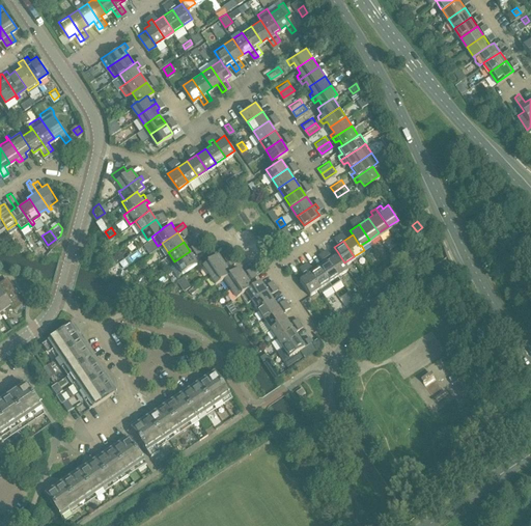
[(196,260),(190,251),(174,261),(170,265),(176,274),(196,260)]
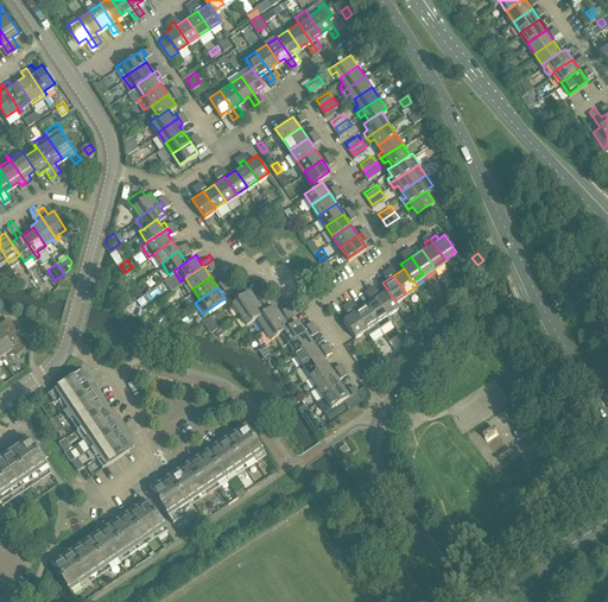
[(375,295),(387,312),(398,305),(394,301),(386,287),(375,295)]
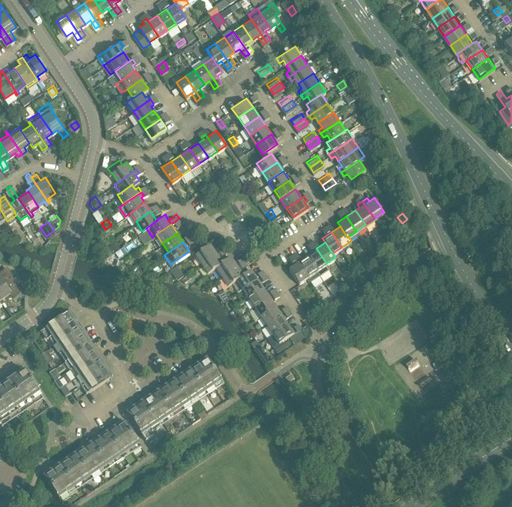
[(201,263),(216,253),(210,243),(195,253),(201,263)]
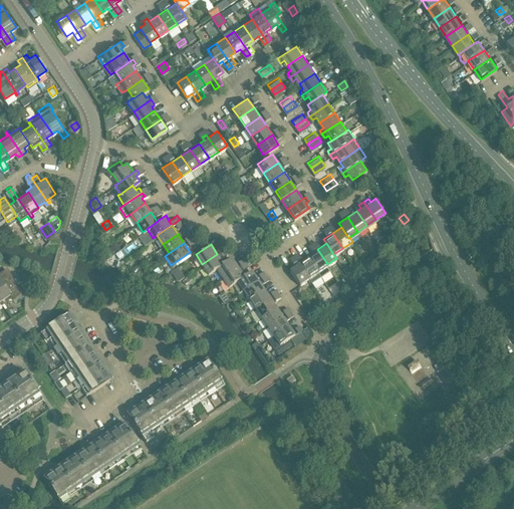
[(318,270),(321,274),(330,268),(327,264),(317,249),(308,255),(318,270)]
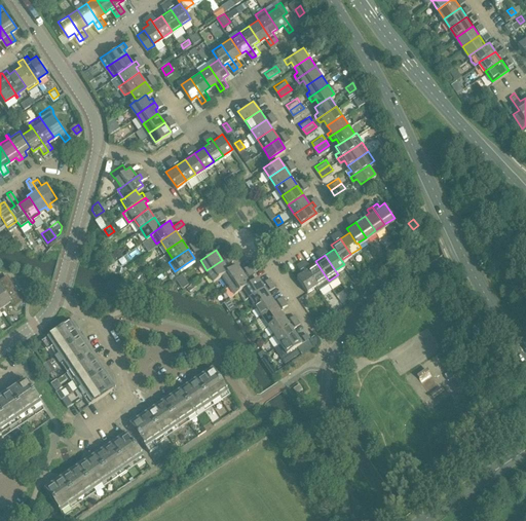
[(222,260),(207,270),(213,280),(222,273),(228,269),(228,268),(225,264),(227,262),(225,258),(222,260)]
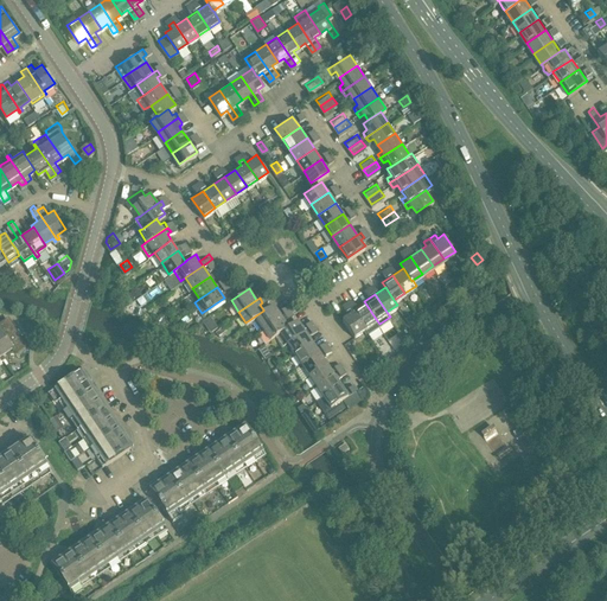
[(364,301),(353,309),(365,326),(369,332),(379,324),(376,319),(364,301)]
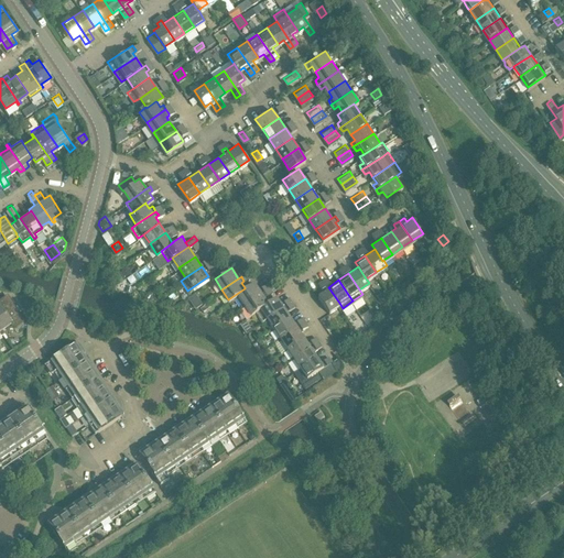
[(245,303),(260,292),(253,282),(245,287),(245,288),(238,293),(245,303)]
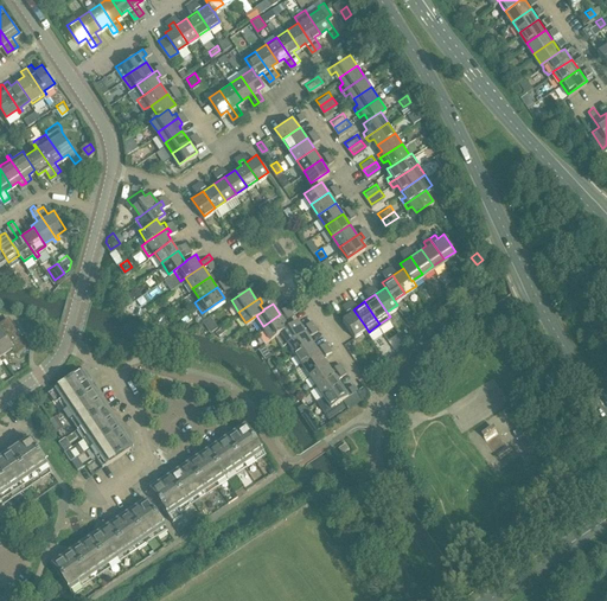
[(365,326),(353,309),(343,317),(355,334),(365,326)]
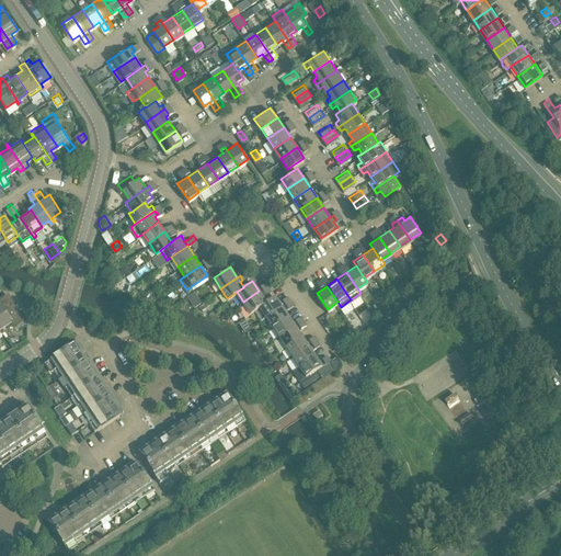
[(384,286),(375,293),(381,302),(387,292),(384,286)]
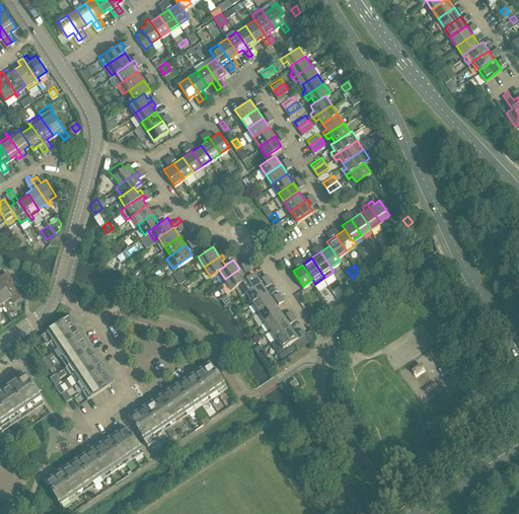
[(245,271),(242,267),(239,269),(225,279),(231,289),(235,286),(239,283),(245,278),(242,273),(245,271)]
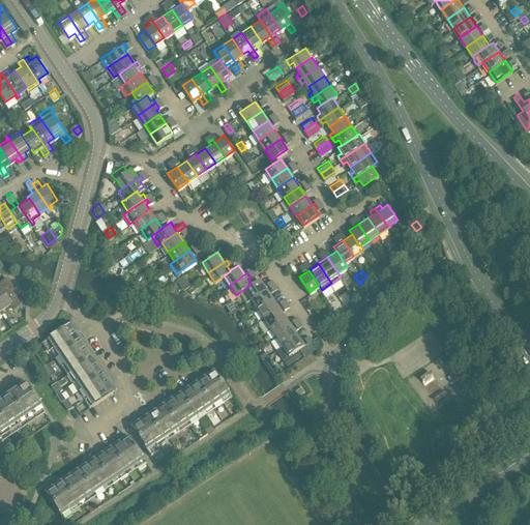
[(183,273),(176,279),(179,283),(186,278),(183,273)]
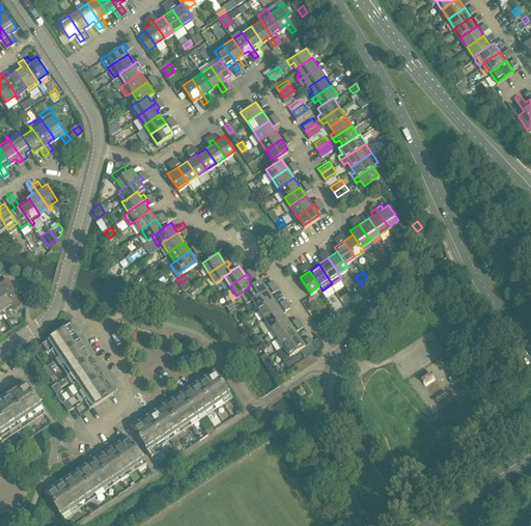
[(0,308),(2,311),(4,310),(2,307),(10,302),(15,308),(24,302),(18,292),(19,291),(15,285),(14,286),(6,275),(0,279),(0,308)]
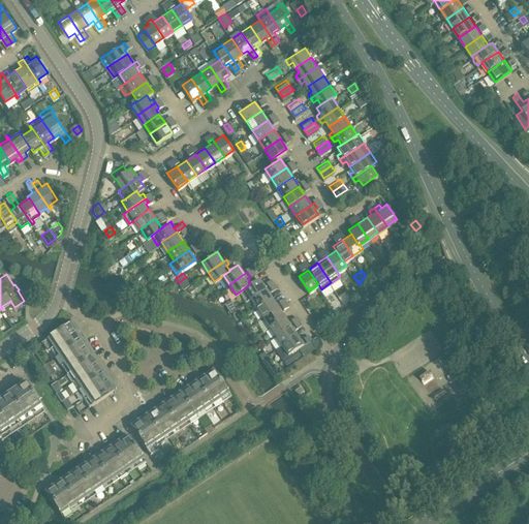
[(250,283),(244,288),(240,291),(246,300),(250,298),(266,287),(259,277),(250,283)]
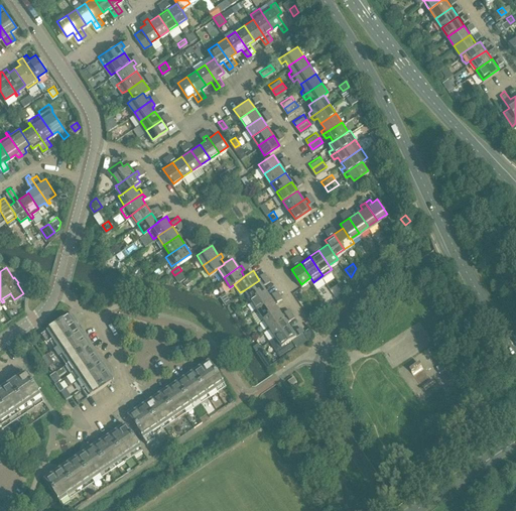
[(250,298),(265,288),(259,280),(244,290),(250,298)]
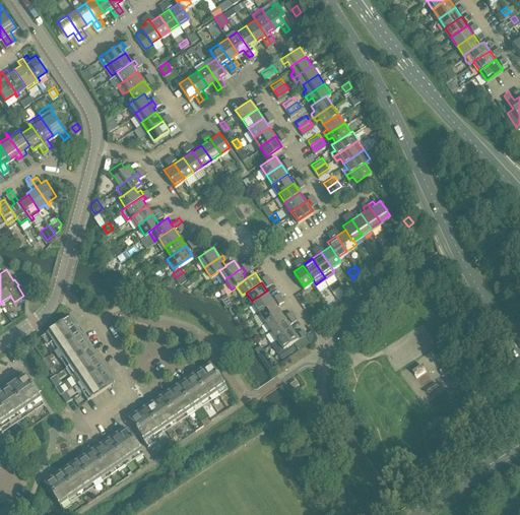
[(267,291),(252,301),(258,310),(273,300),(276,299),(273,295),(270,297),(267,291)]
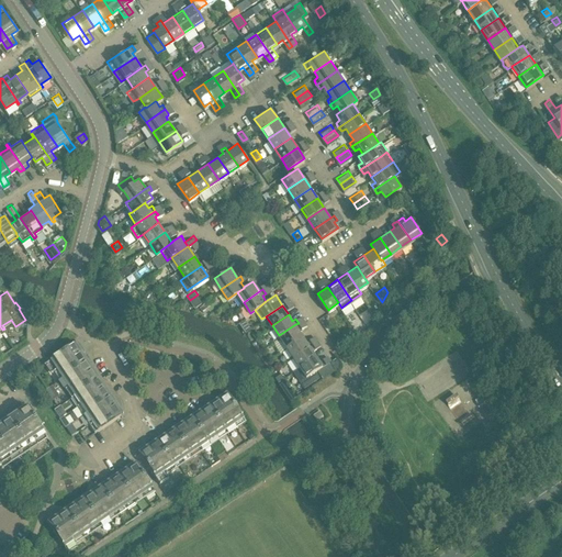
[(244,316),(239,320),(244,325),(246,329),(250,326),(244,316)]
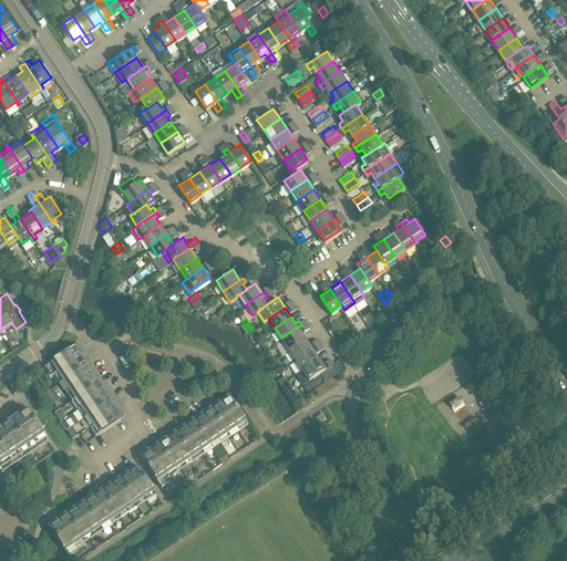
[(288,347),(305,336),(301,331),(303,329),(301,325),(298,326),(281,338),(288,347)]
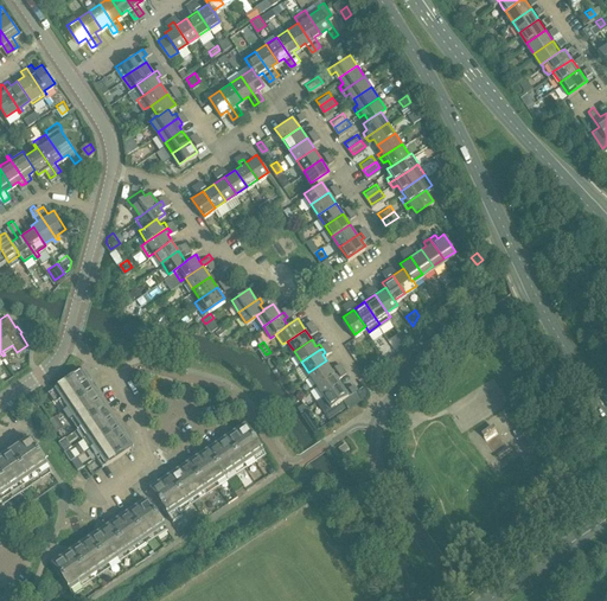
[(326,360),(308,372),(315,383),(333,371),(326,360)]
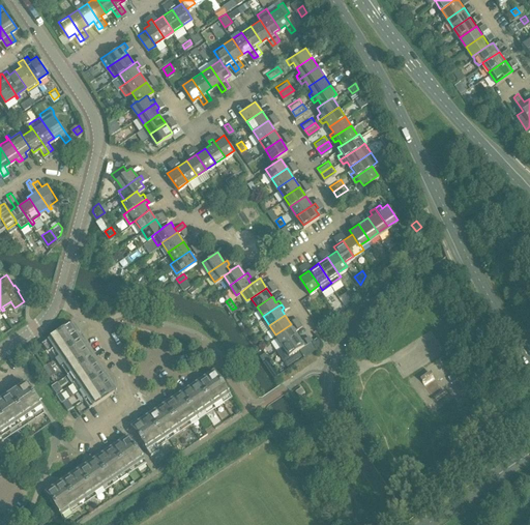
[(89,405),(116,386),(78,328),(80,327),(74,318),(41,340),(41,341),(45,339),(50,347),(53,345),(91,402),(88,404),(89,405)]
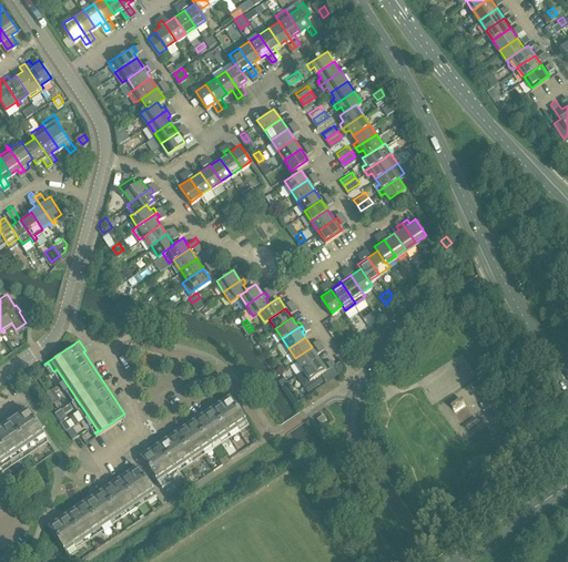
[(312,347),(295,358),(302,368),(318,357),(315,351),(317,349),(315,345),(312,347)]
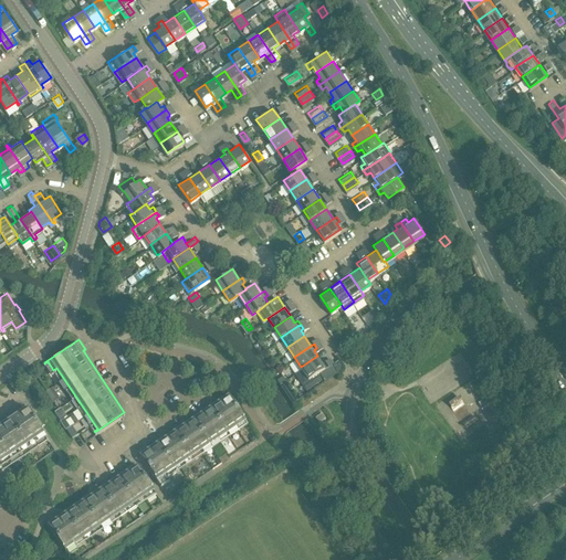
[(301,367),(295,371),(306,387),(322,377),(317,371),(327,365),(324,359),(321,361),(317,356),(301,367)]
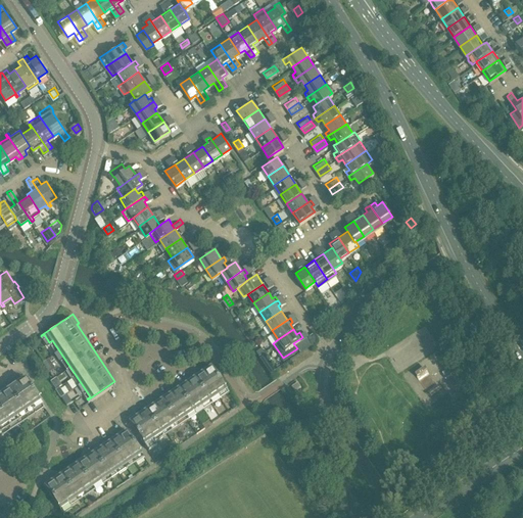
[(127,415),(148,446),(149,446),(149,445),(157,440),(155,437),(163,432),(161,429),(226,386),(228,389),(229,388),(210,362),(138,411),(136,409),(127,415)]
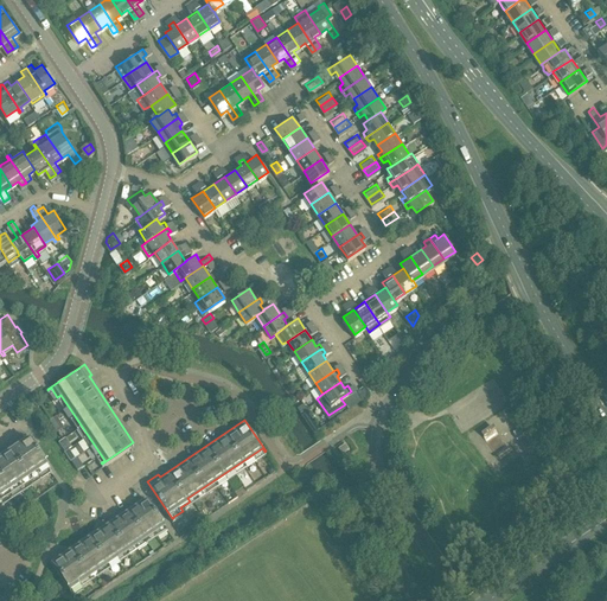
[(51,470),(51,468),(29,435),(0,453),(0,499),(49,466),(51,470)]
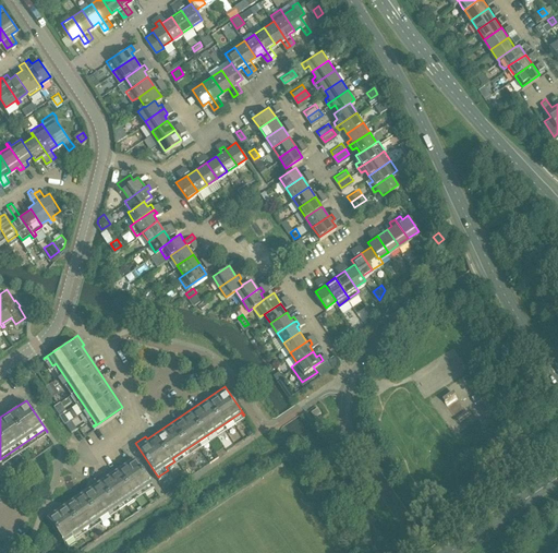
[(314,413),(320,409),(317,404),(311,408),(314,413)]
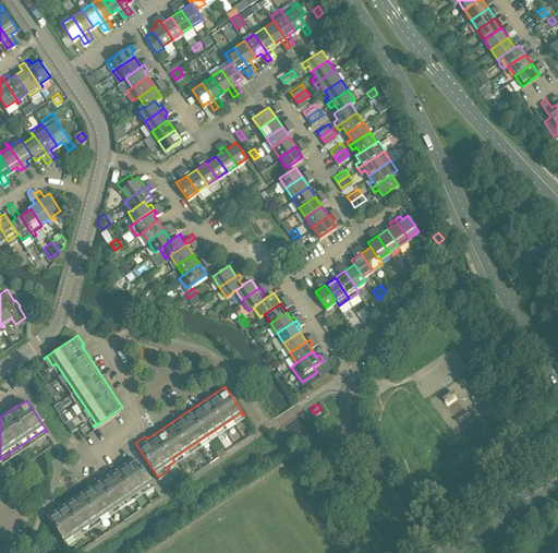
[(235,441),(231,435),(225,440),(229,445),(235,441)]
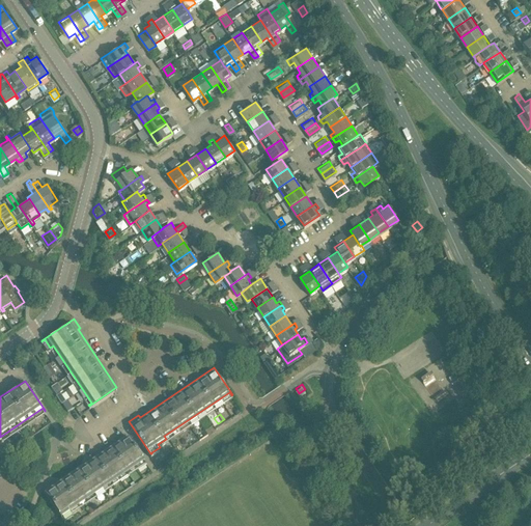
[(52,480),(43,487),(64,519),(65,519),(63,516),(72,510),(70,507),(143,458),(145,461),(146,460),(128,433),(53,482),(52,480)]
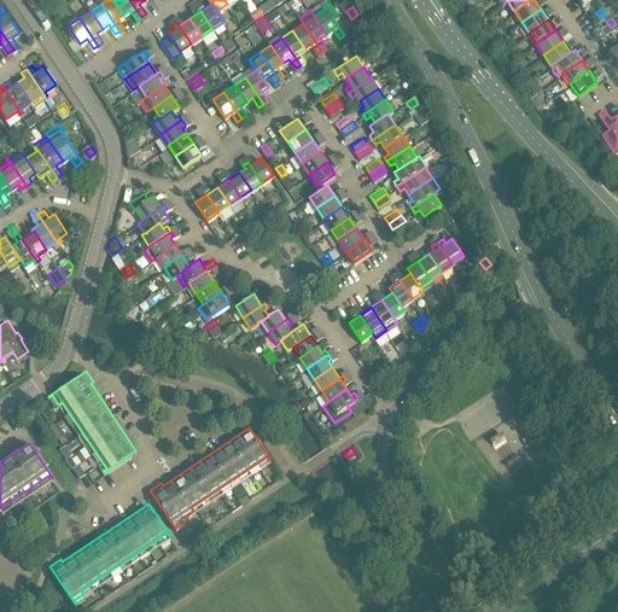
[(208,524),(204,517),(198,520),(203,528),(208,524)]
